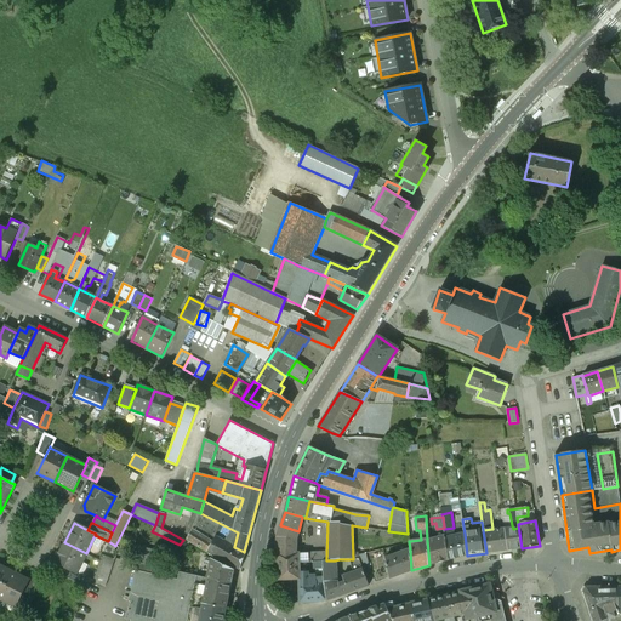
[(298,531),(280,525),(277,537),(296,542),(298,531)]
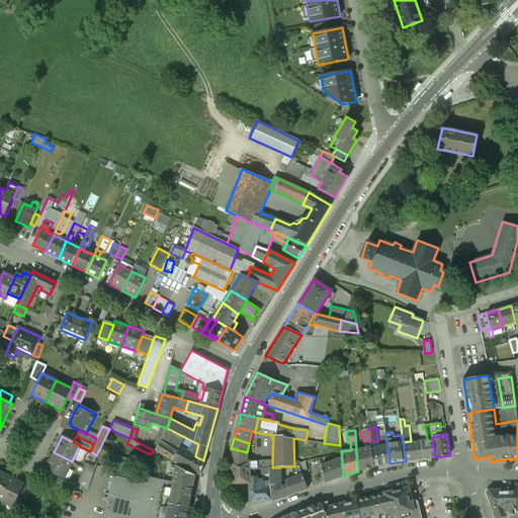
[(371,448),(374,467),(390,463),(387,445),(379,446),(378,440),(370,441),(371,448)]
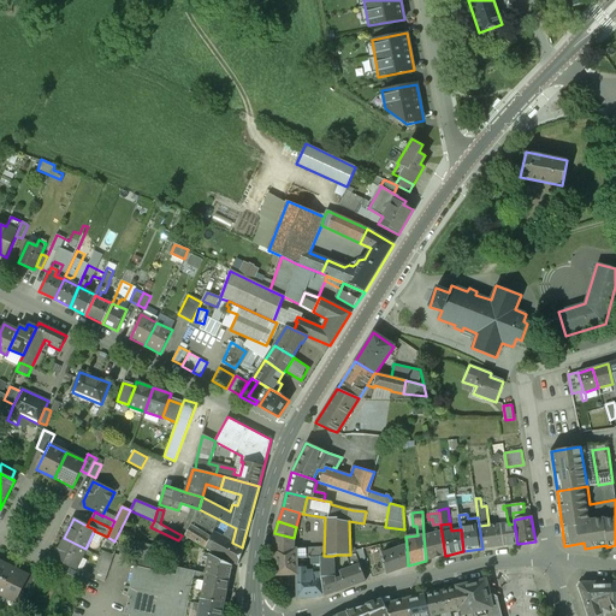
[(509,525),(501,526),(503,546),(516,544),(514,523),(509,525)]
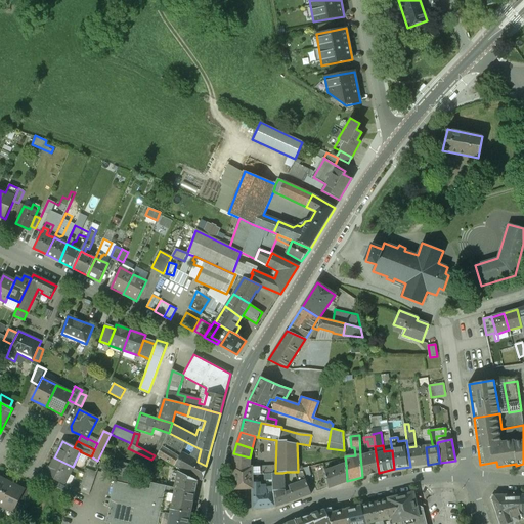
[(407,447),(410,467),(428,465),(426,447),(416,448),(416,446),(407,447)]
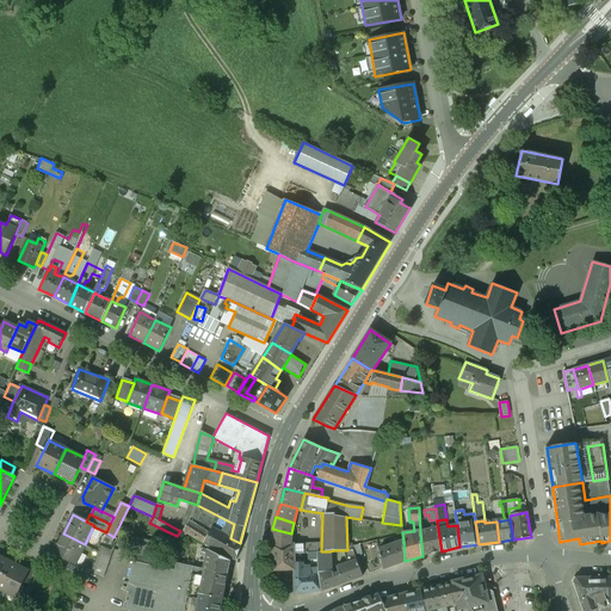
[(230,538),(211,528),(211,529),(208,528),(207,531),(191,522),(190,522),(184,531),(205,544),(236,561),(240,550),(242,544),(230,538)]
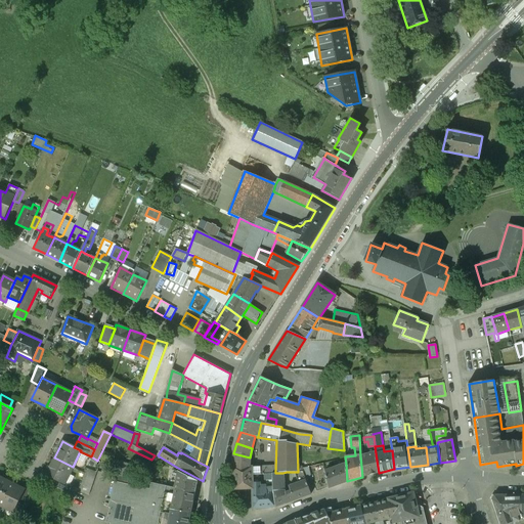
[(250,457),(233,453),(233,457),(233,468),(251,468),(250,457)]
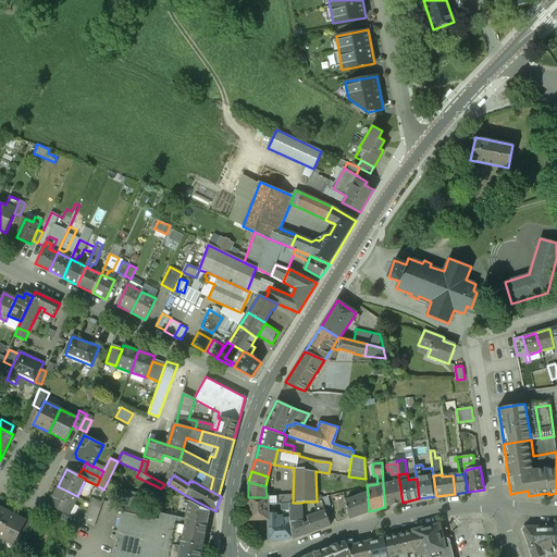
[(383,484),(385,507),(403,503),(399,482),(383,484)]
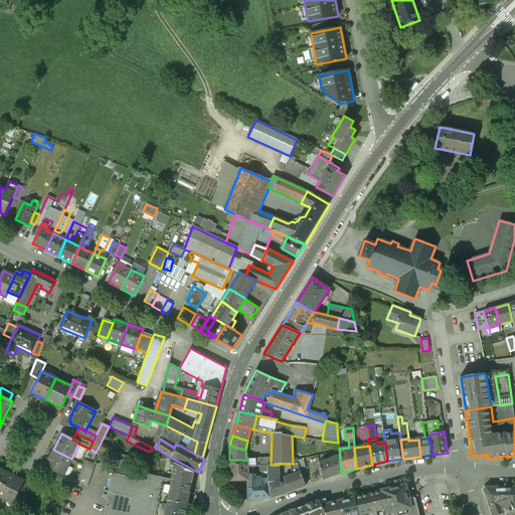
[(63,474),(71,459),(53,450),(45,466),(56,472),(62,475),(63,474)]
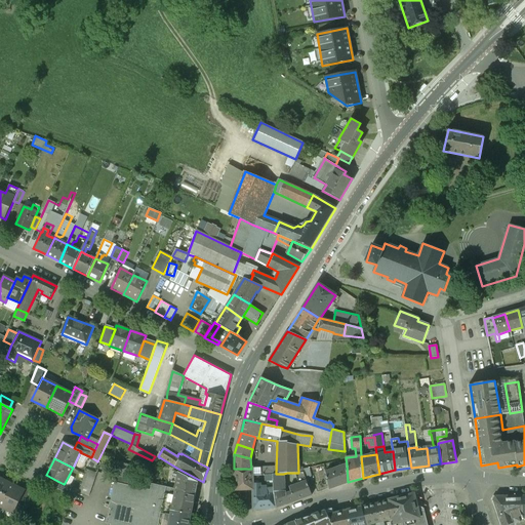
[(329,489),(348,482),(347,465),(325,473),(329,489)]
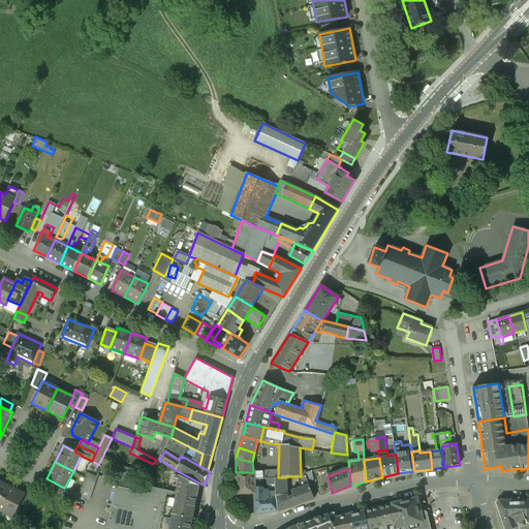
[(253,472),(236,472),(237,494),(254,494),(255,494),(254,479),(254,472),(253,472)]
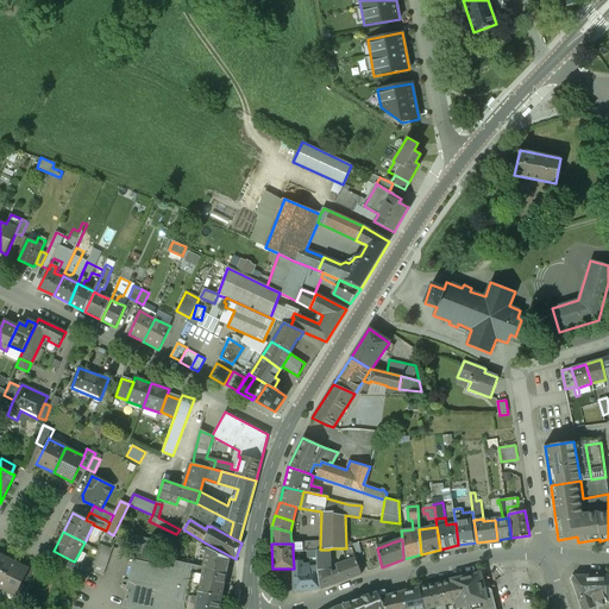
[(352,547),(355,557),(355,558),(356,558),(356,559),(363,556),(358,544),(357,544),(352,545),(352,547)]
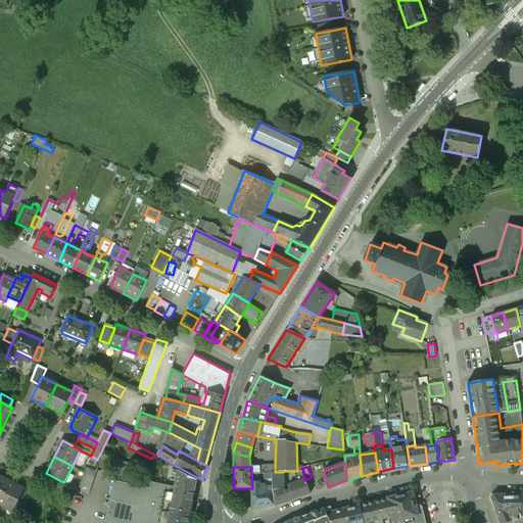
[(97,472),(86,468),(78,490),(89,494),(97,472)]
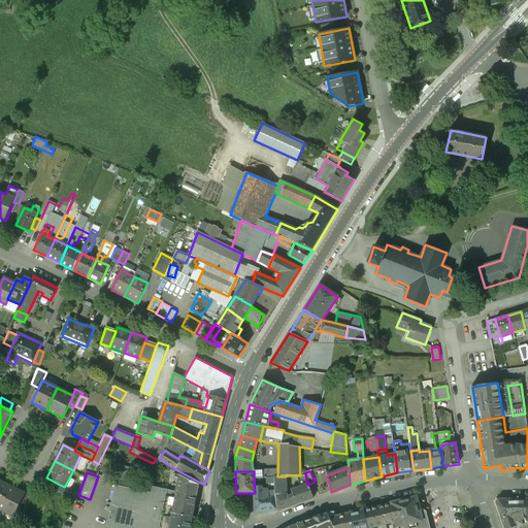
[(305,474),(300,475),(298,475),(299,486),(307,483),(305,474)]
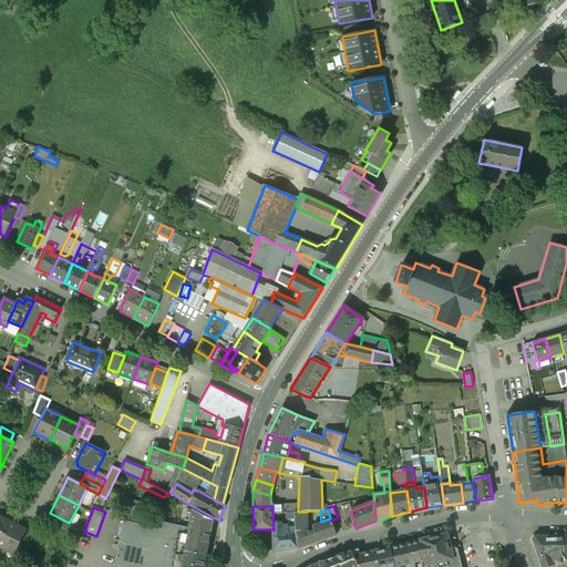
[(203,566),(213,519),(193,511),(189,528),(181,566),(203,566)]
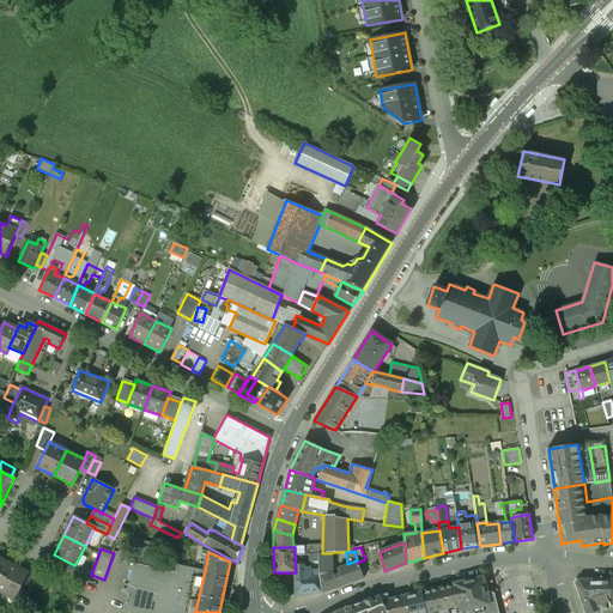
[(323,593),(344,586),(340,575),(334,577),(334,574),(329,574),(329,562),(332,560),(331,553),(322,553),(319,554),(320,562),(321,570),(323,593)]
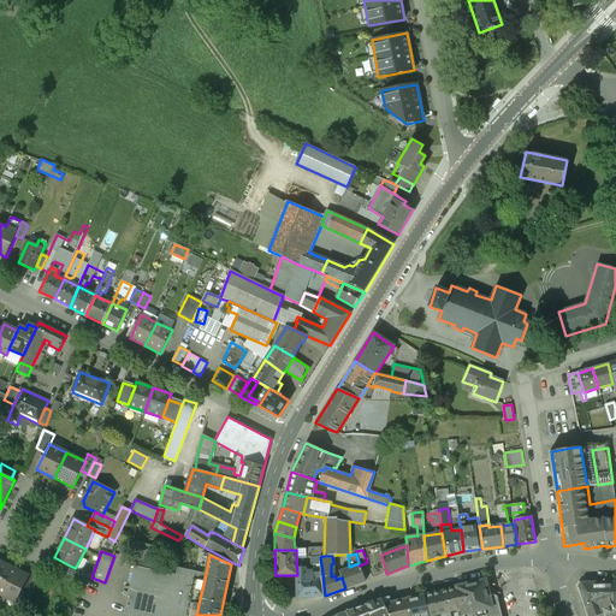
[(315,597),(325,596),(323,573),(309,574),(309,572),(306,572),(304,558),(296,558),(297,575),(296,575),(297,598),(315,597)]
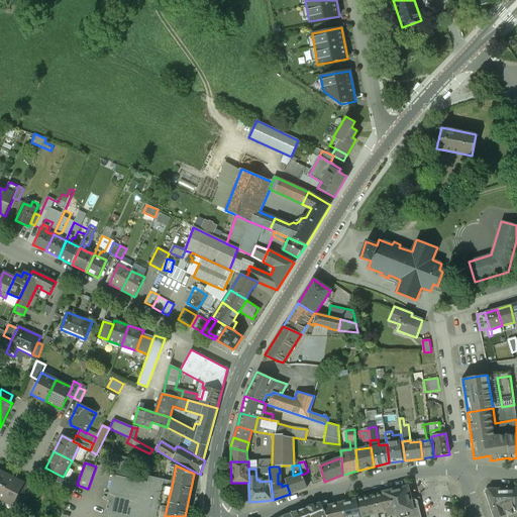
[(0,494),(9,476),(0,471),(0,494)]
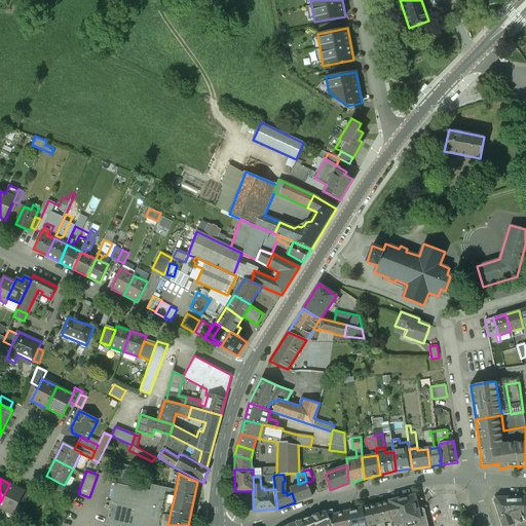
[(64,485),(58,482),(54,488),(69,495),(72,488),(65,484),(64,485)]
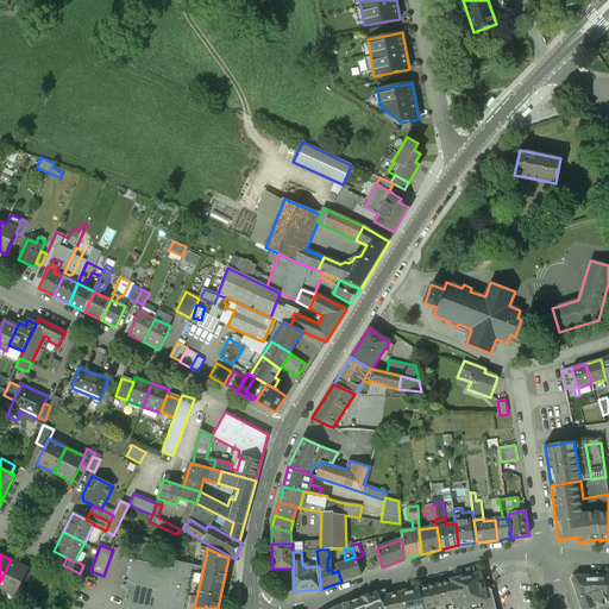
[(355,558),(336,565),(338,571),(341,582),(362,575),(356,559),(356,558),(355,558)]
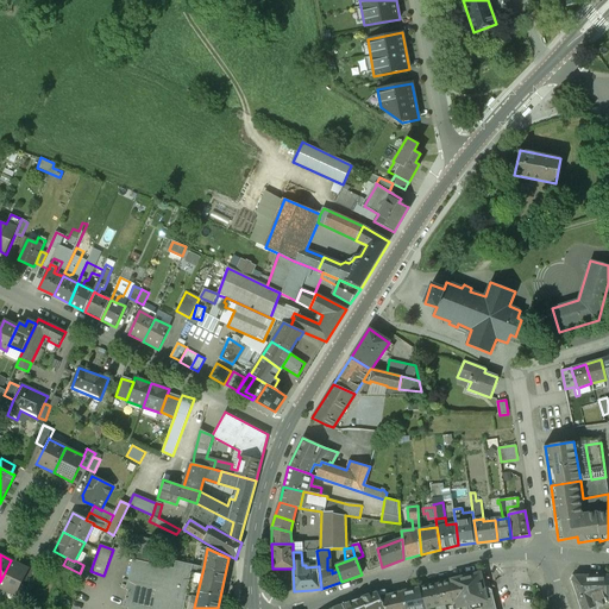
[(174,569),(132,559),(127,582),(131,583),(123,607),(127,608),(194,608),(203,567),(175,562),(174,569)]
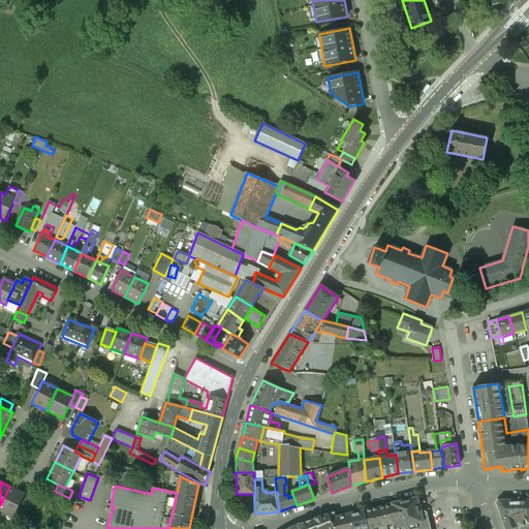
[(24,494),(9,487),(0,505),(0,510),(11,517),(12,518),(18,507),(24,494)]
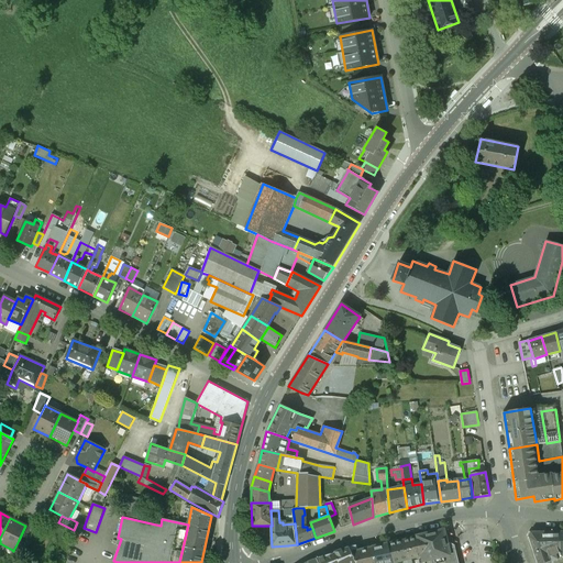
[(457,562),(454,548),(449,549),(446,543),(444,530),(418,536),(418,537),(422,556),(423,561),(431,559),(431,562),(457,562)]
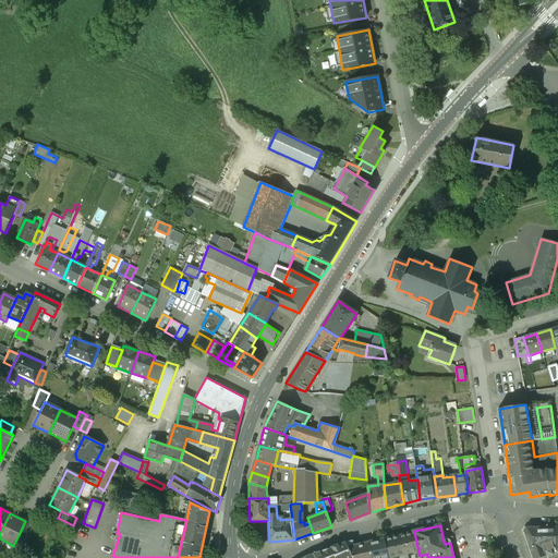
[(556,547),(555,528),(526,528),(525,530),(524,532),(532,557),(537,557),(546,556),(545,549),(556,547)]
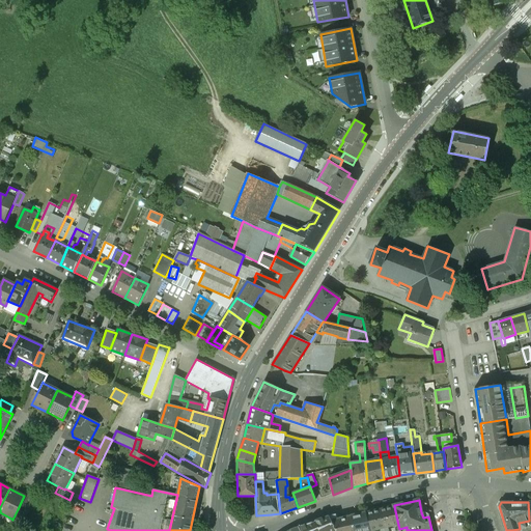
[(394,506),(380,509),(385,530),(388,530),(388,528),(398,525),(394,506)]
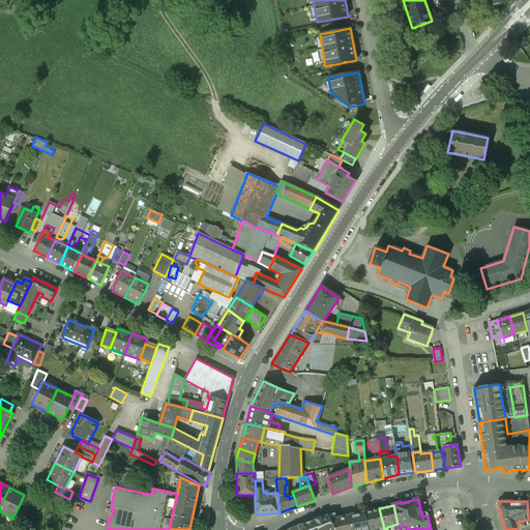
[(23,511),(18,508),(12,519),(11,518),(10,521),(17,524),(23,511)]
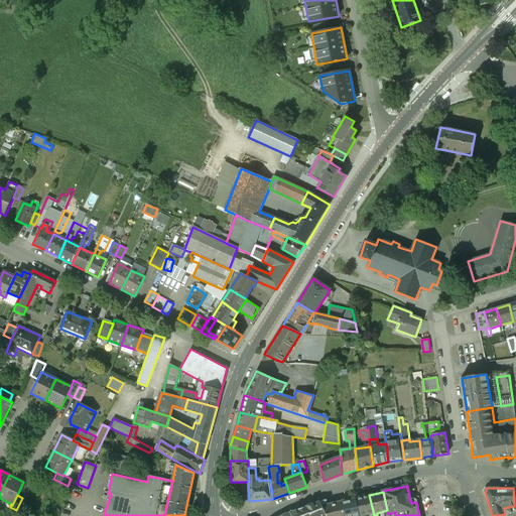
[(374,515),(369,495),(355,498),(359,515),(361,515),(370,514),(370,515),(374,515)]
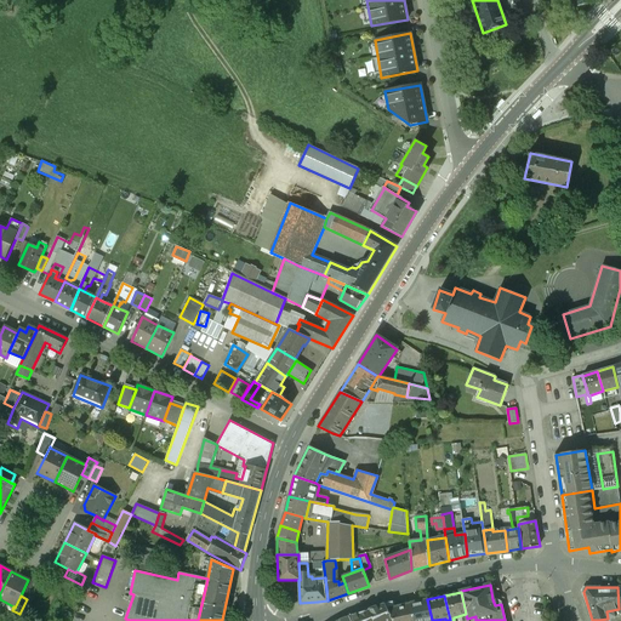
[(432,620),(427,599),(410,603),(414,620),(432,620)]
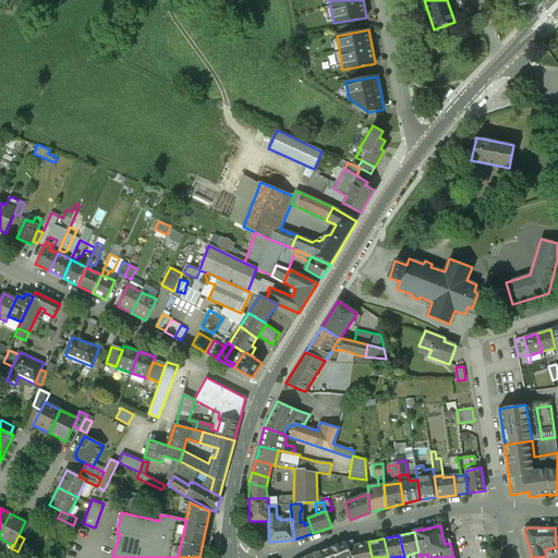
[(372,557),(368,542),(348,547),(353,557),(372,557)]
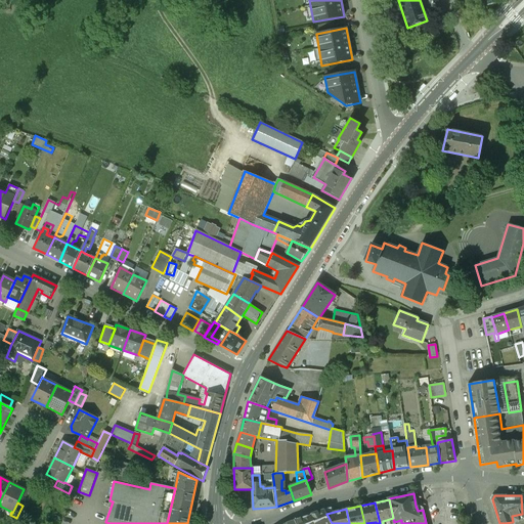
[(332,523),(326,514),(324,510),(311,515),(315,523),(332,523)]
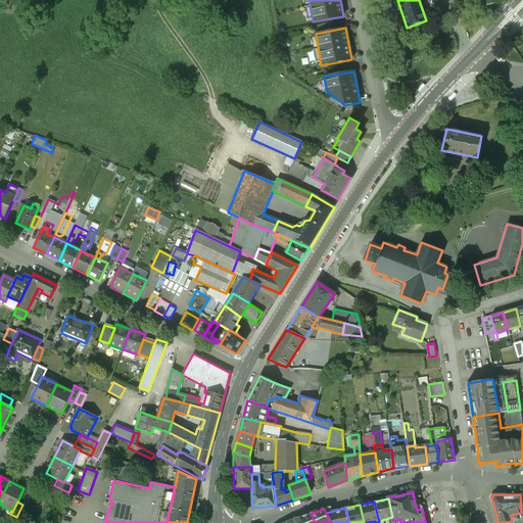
[(286,522),(315,522),(311,514),(286,522)]
